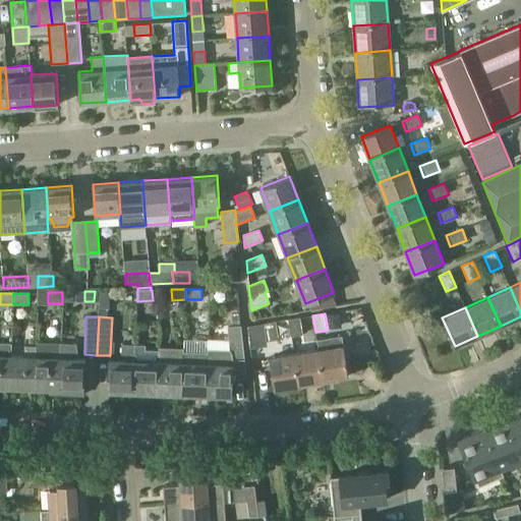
[(302,334),(300,317),(289,320),(291,336),(302,334)]
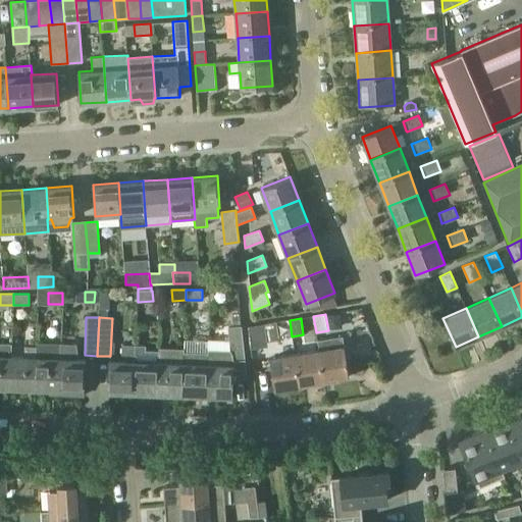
[(279,338),(276,322),(265,324),(267,341),(279,338)]
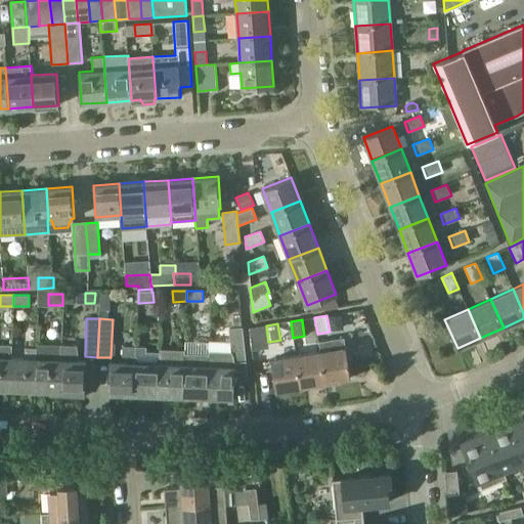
[(210,351),(210,355),(208,397),(232,398),(233,379),(247,378),(247,380),(248,380),(243,326),(229,328),(231,352),(210,351)]
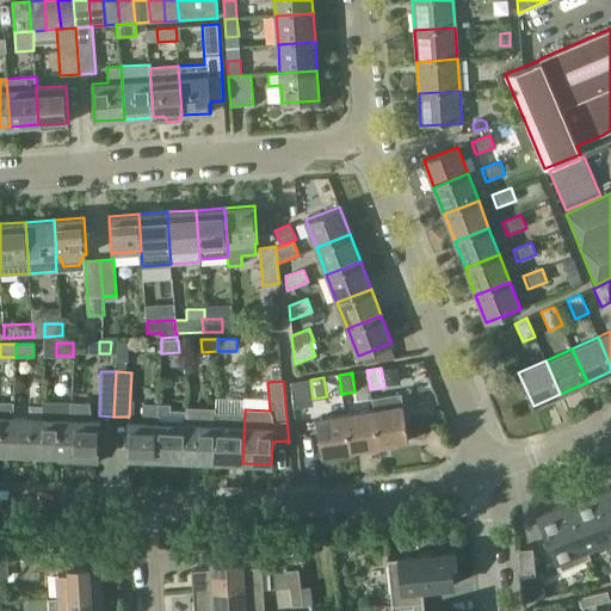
[(309,387),(292,388),(295,413),(312,411),(309,387)]
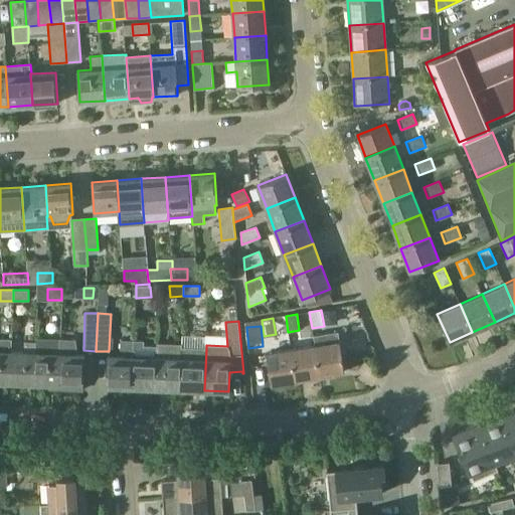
[(314,335),(315,345),(320,375),(344,371),(338,331),(314,335)]
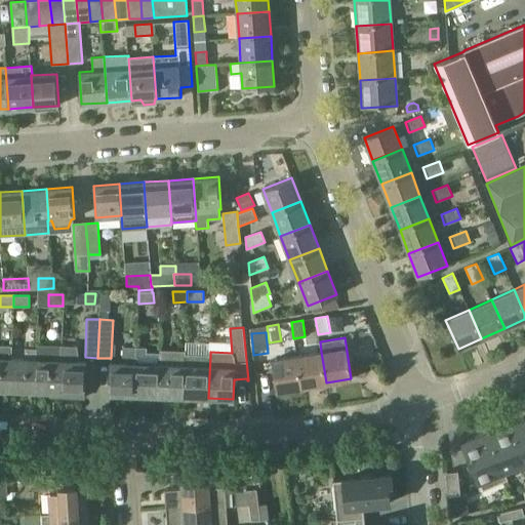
[(36,349),(34,391),(58,392),(59,392),(62,345),(36,344),(36,349)]
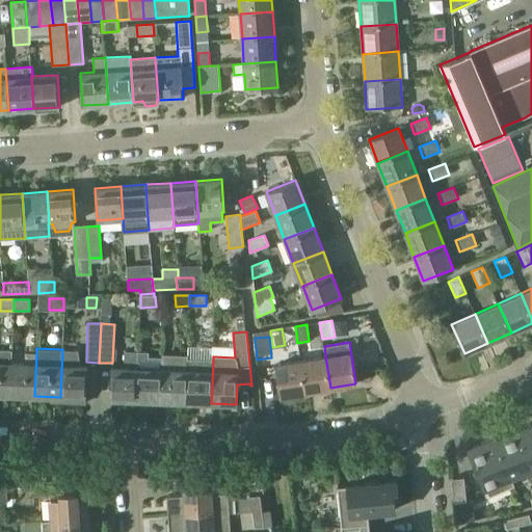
[(0,394),(10,395),(11,363),(11,364),(12,350),(0,349),(0,394)]
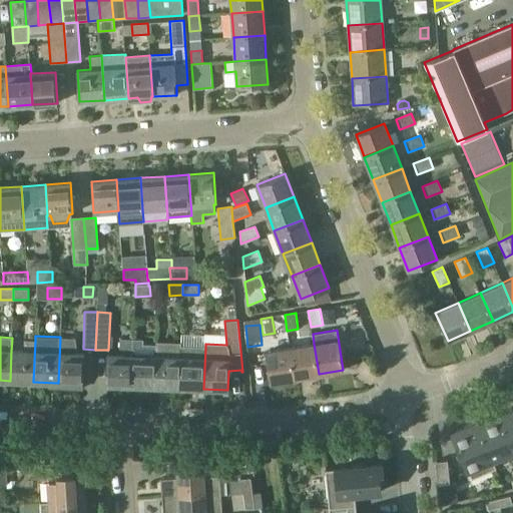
[(57,383),(57,387),(82,388),(83,384),(84,353),(78,353),(75,338),(60,337),(58,383),(57,383)]
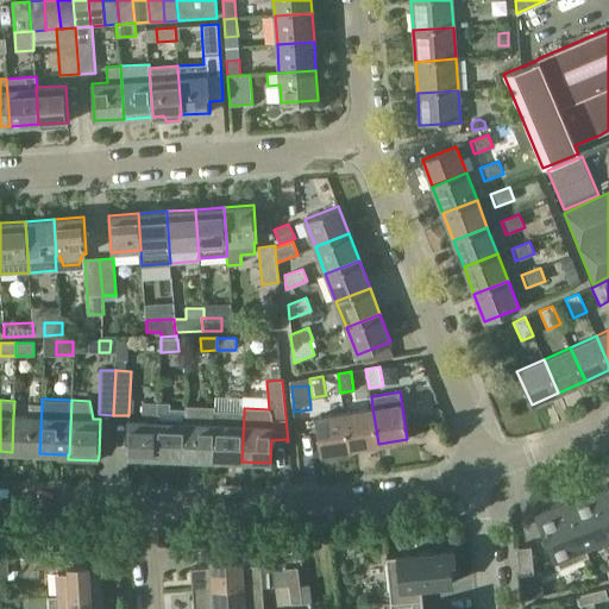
[(127,420),(126,457),(155,458),(157,402),(143,401),(143,402),(142,421),(127,420)]
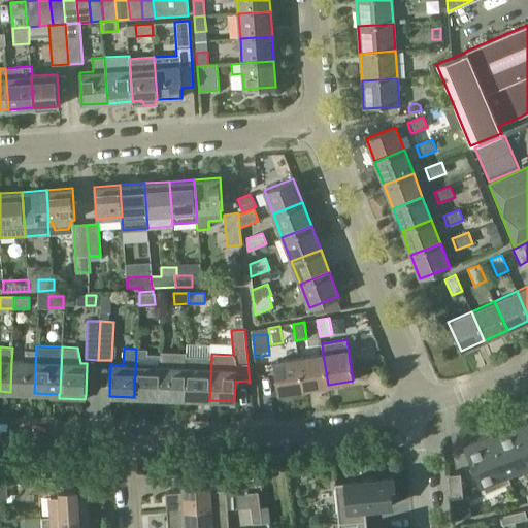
[(136,349),(134,397),(160,398),(161,356),(146,355),(146,349),(136,349)]
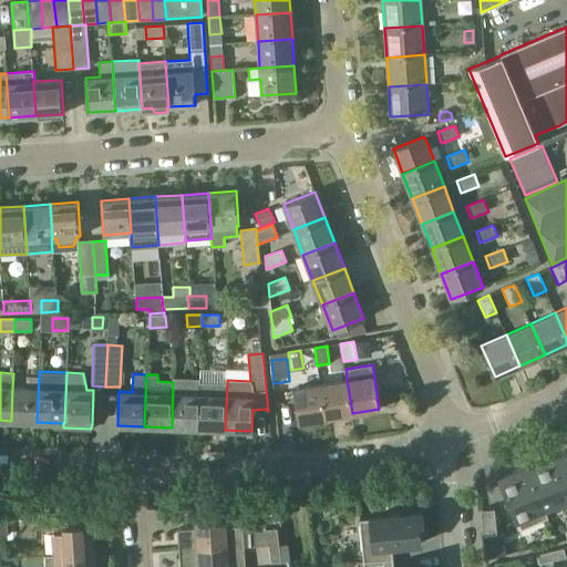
[(12,387),(11,421),(37,422),(39,377),(27,375),(27,388),(12,388),(12,387)]
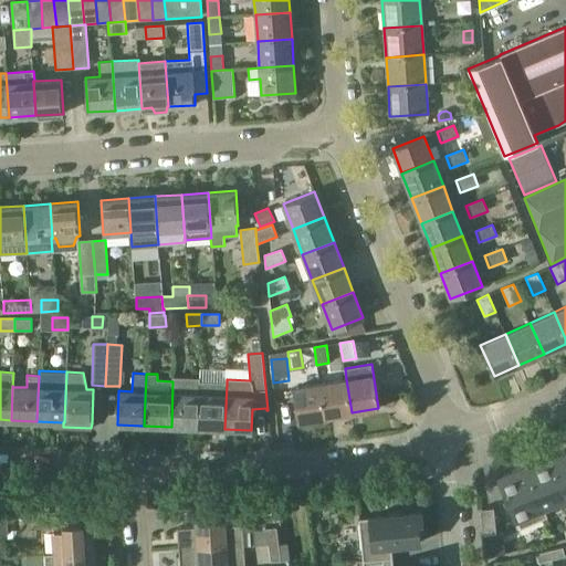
[(346,379),(320,384),(325,417),(352,412),(346,379)]
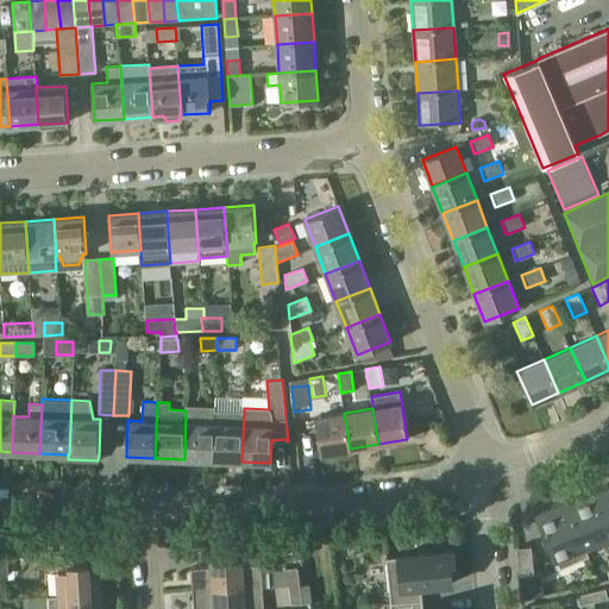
[(186,410),(184,459),(213,460),(214,412),(186,410)]
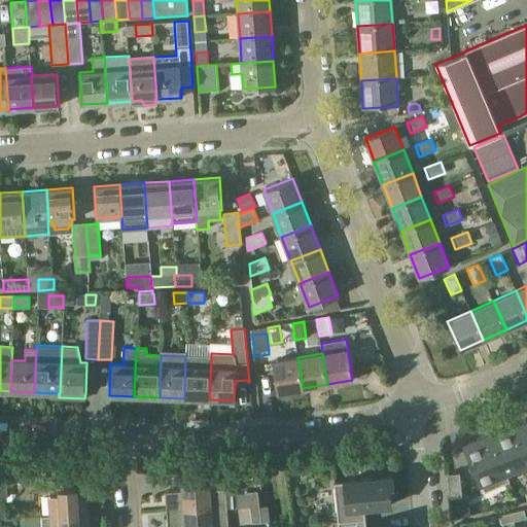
[(185,356),(184,398),(209,399),(211,357),(185,356)]
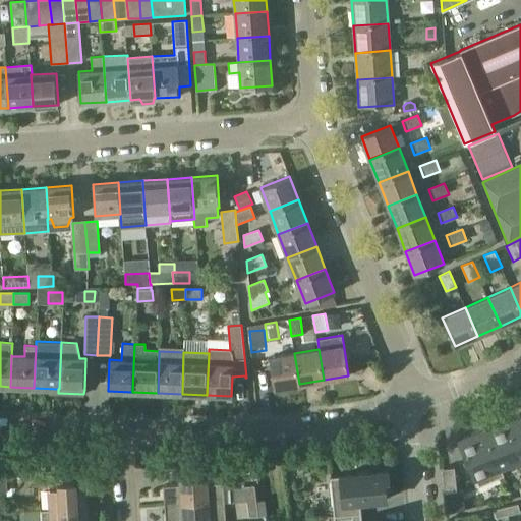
[(299,384),(294,353),(270,357),(274,388),(299,384)]
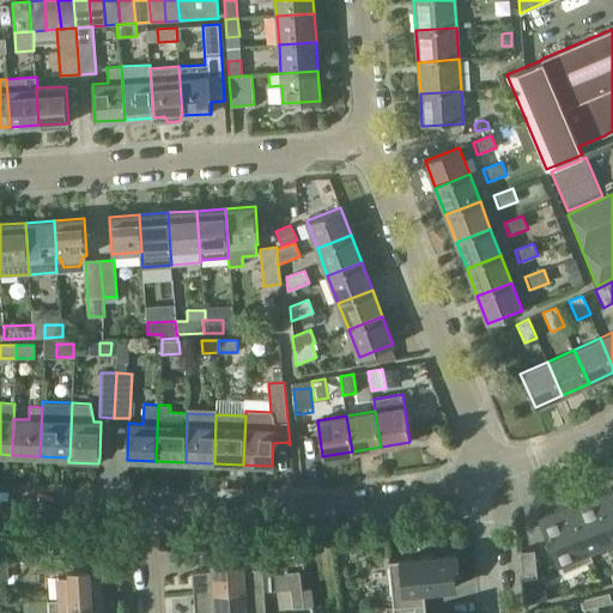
[(612,489),(594,497),(612,539),(612,489)]
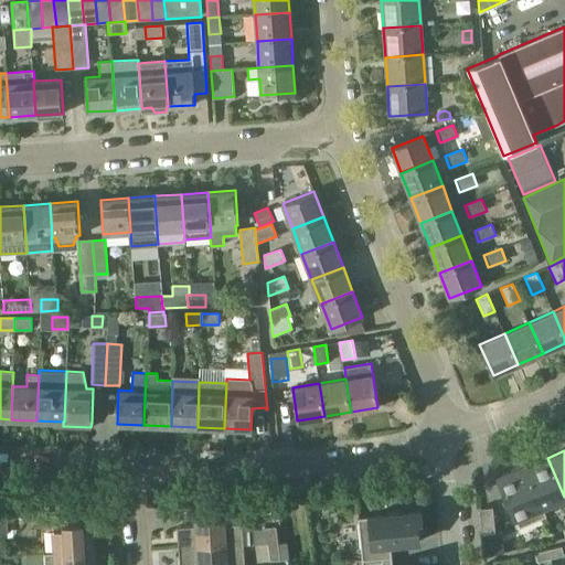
[(547,458),(526,467),(524,468),(541,507),(542,507),(564,497),(547,458)]
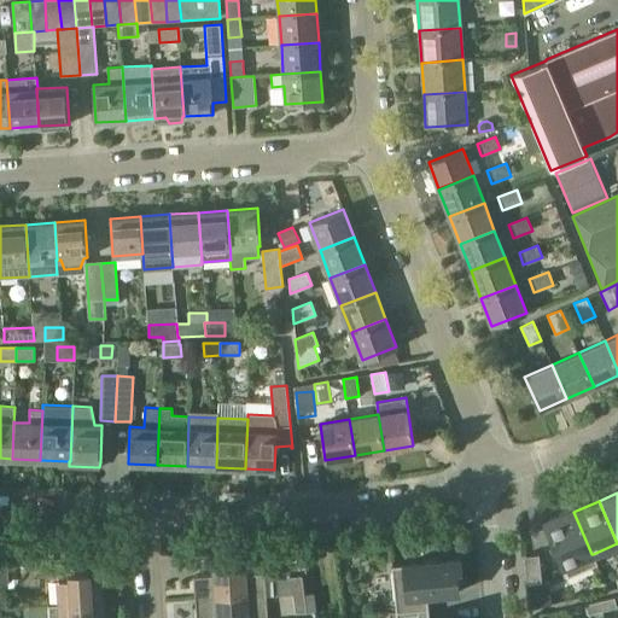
[(598,564),(593,554),(592,554),(573,512),(576,511),(575,508),(544,522),(569,577),(598,564)]
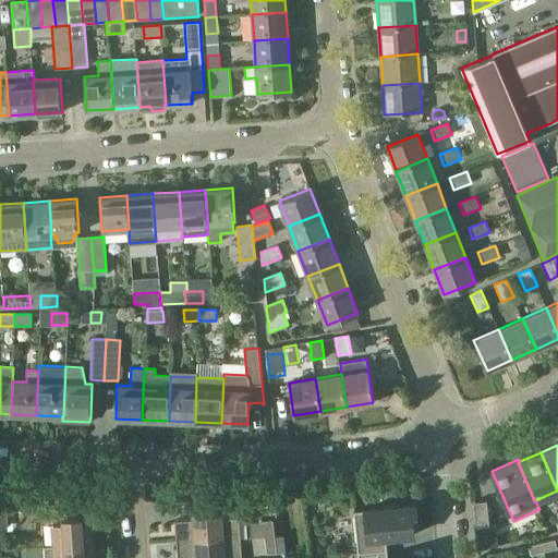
[(473,501),(475,526),(489,525),(486,500),(473,501)]
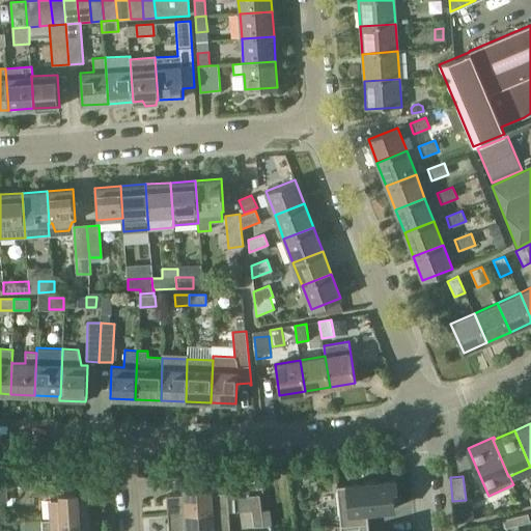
[(340,526),(368,523),(367,511),(394,509),(393,498),(397,498),(395,480),(336,486),(340,526)]
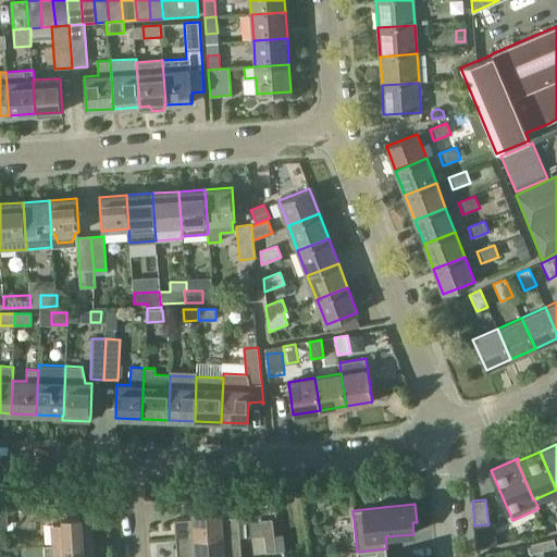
[(14,511),(14,505),(0,505),(0,528),(8,528),(7,512),(14,512),(14,511)]
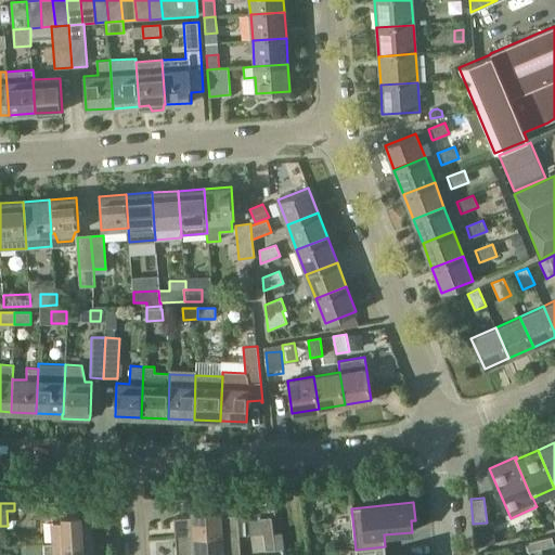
[(220,507),(207,508),(192,510),(192,515),(173,516),(176,537),(202,536),(202,538),(207,538),(240,536),(239,514),(220,514),(220,507)]
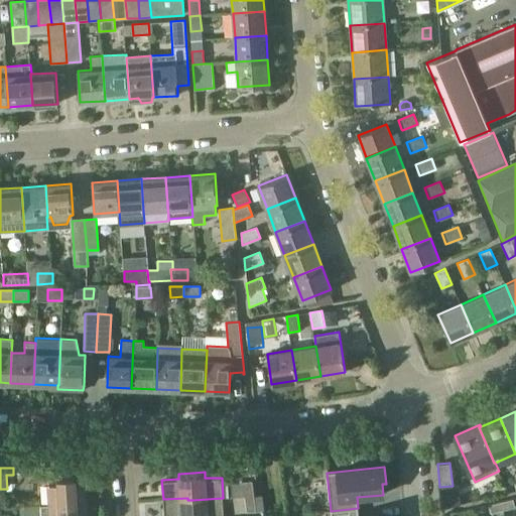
[(49,483),(50,504),(85,502),(84,481),(75,482),(75,477),(57,478),(57,483),(49,483)]
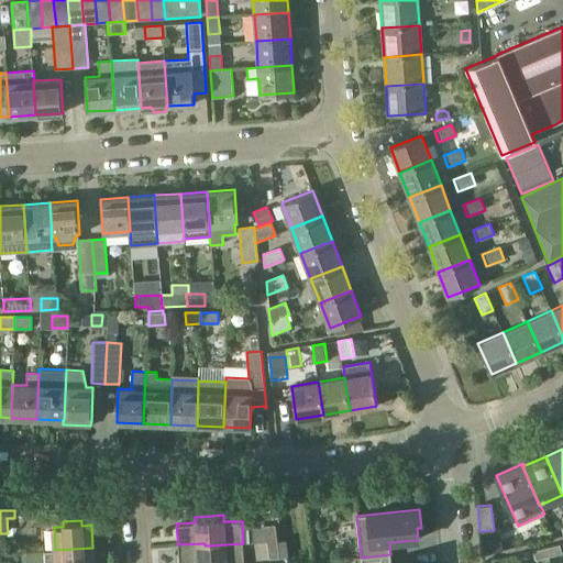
[(265,525),(267,541),(277,540),(275,523),(265,525)]
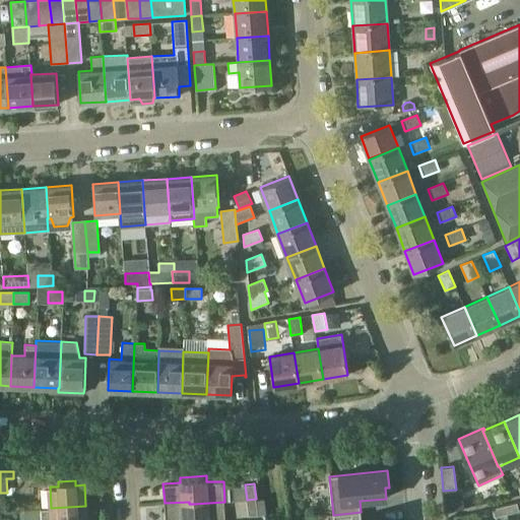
[(249,515),(258,514),(256,499),(247,500),(249,515)]
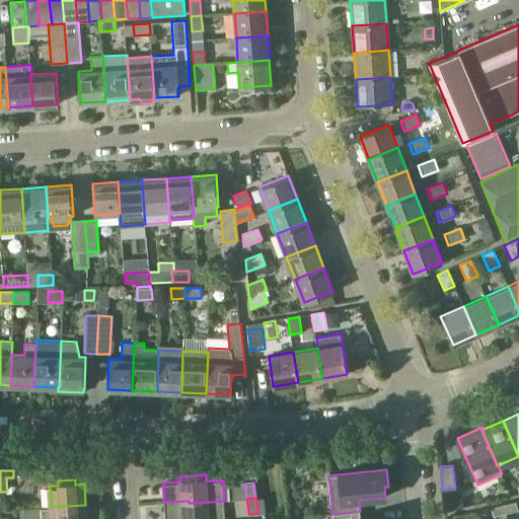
[(164,502),(164,518),(224,518),(224,501),(194,503),(189,503),(189,501),(164,502)]
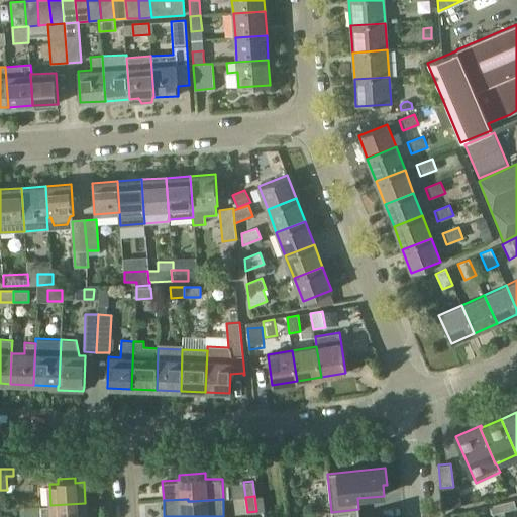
[(514,500),(502,502),(504,510),(504,511),(516,508),(514,500)]
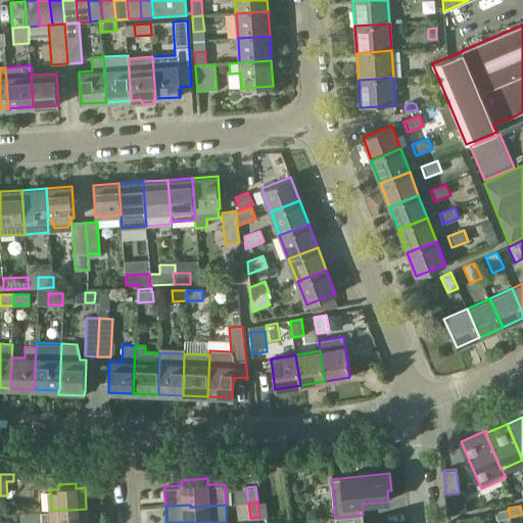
[(508,508),(495,511),(497,519),(510,517),(510,516),(508,508)]
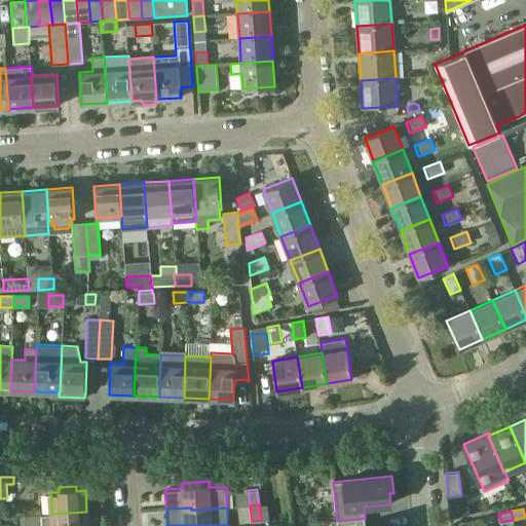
[(87,525),(86,512),(51,514),(41,515),(42,525),(87,525)]
